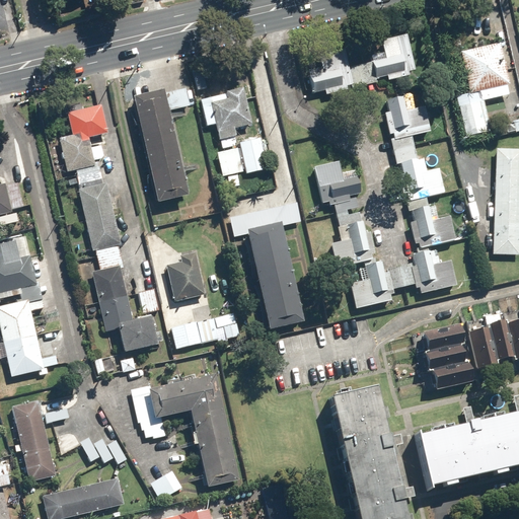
[(409,72),(416,70),(408,34),(381,41),(384,53),(371,56),(373,63),(350,68),(345,49),(319,55),(324,74),(311,76),(315,94),(325,91),(326,96),(348,91),(347,86),(352,85),(353,89),(377,83),(376,80),(386,78),(387,81),(410,76),(409,72)]
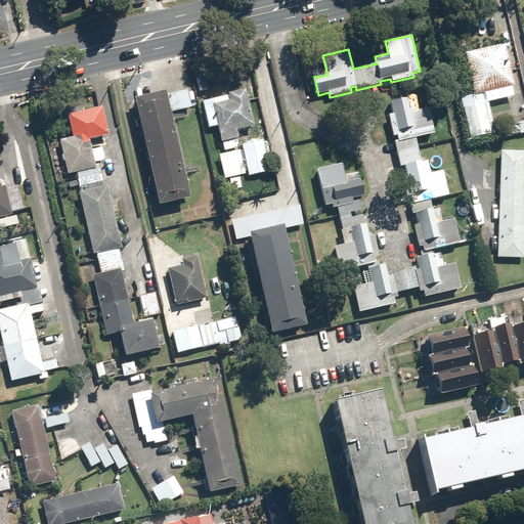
[(505,44),(464,53),(474,95),(461,98),(470,137),(494,132),(487,101),(514,96),(512,86),(514,86),(505,44)]
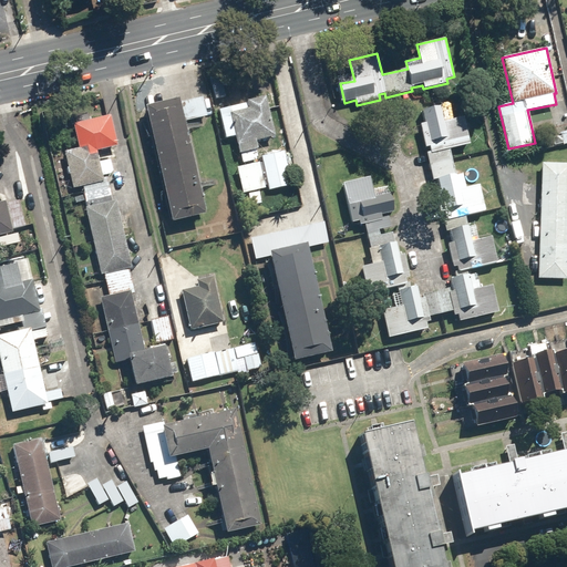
[(235,137),(241,163),(259,160),(257,150),(259,150),(257,141),(276,137),(266,95),(246,101),(246,103),(219,110),(226,140),(235,137)]
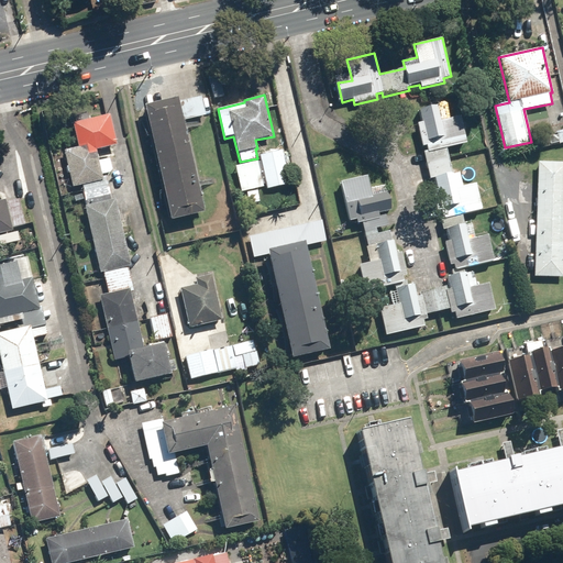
[(180,101),(179,98),(145,106),(172,221),(206,213),(185,120),(206,116),(201,96),(180,101)]
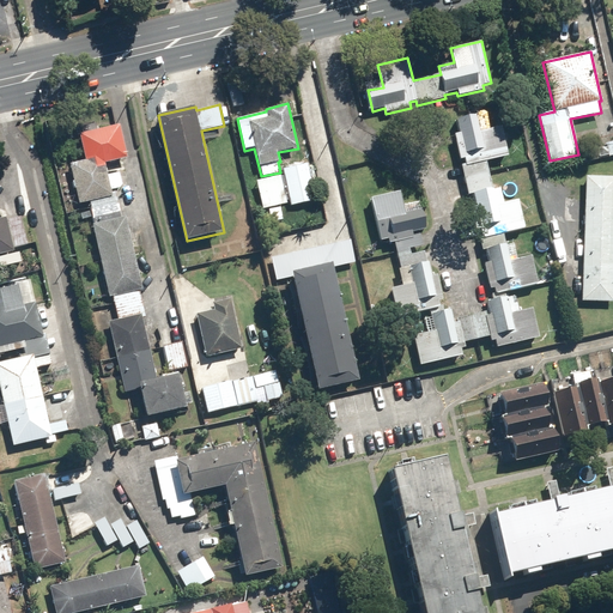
[(456,119),(467,165),(509,156),(503,127),(487,131),(483,113),(456,119)]
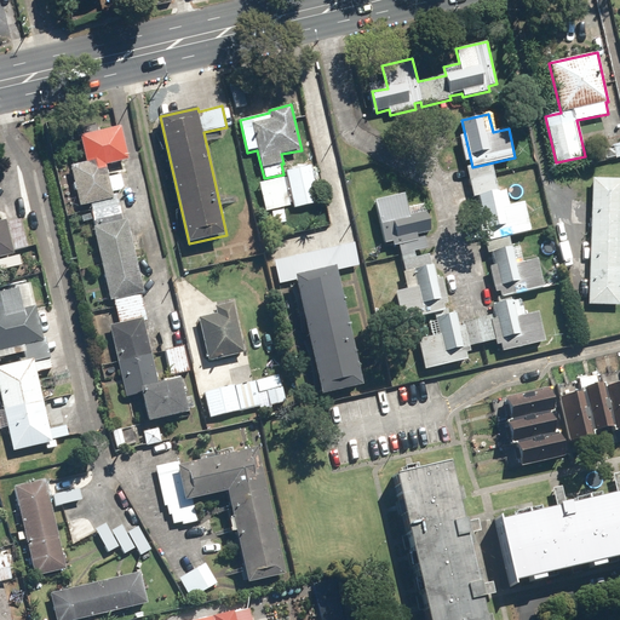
[(107,166),(130,160),(121,126),(80,136),(86,162),(104,158),(107,166)]
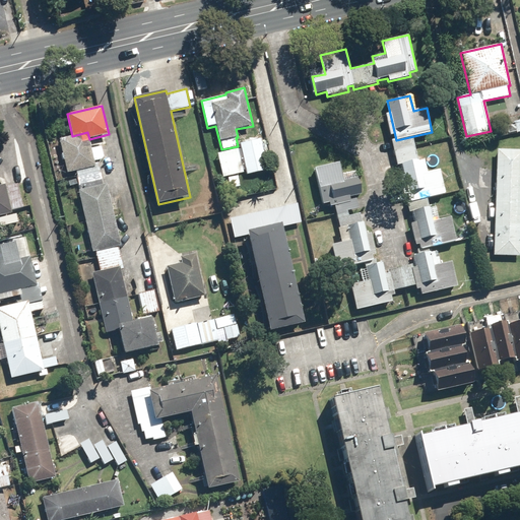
[(519,118),(519,107),(506,111),(508,121),(519,118)]
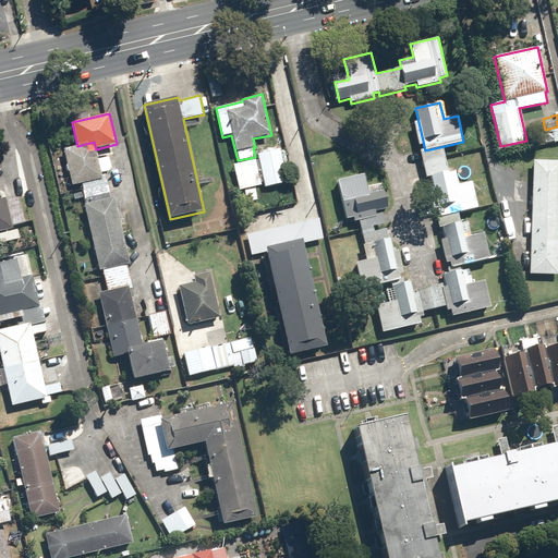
[(557,142),(557,129),(543,132),(546,145),(557,142)]
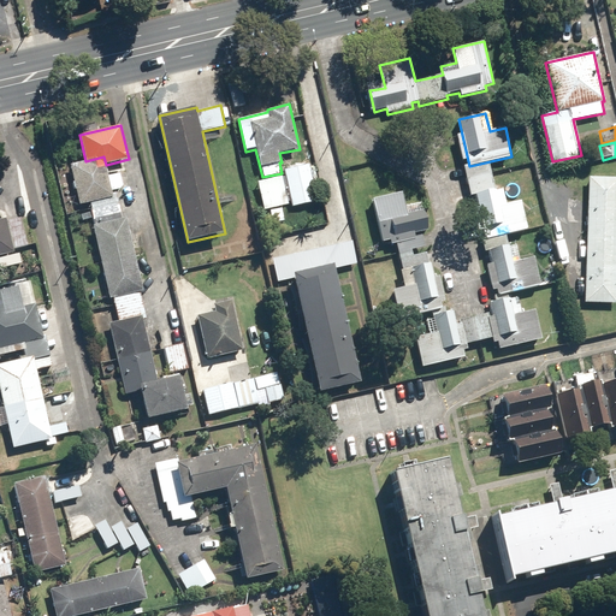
[(80,206),(113,197),(112,191),(108,177),(108,176),(106,165),(104,157),(86,161),(70,165),(80,206)]
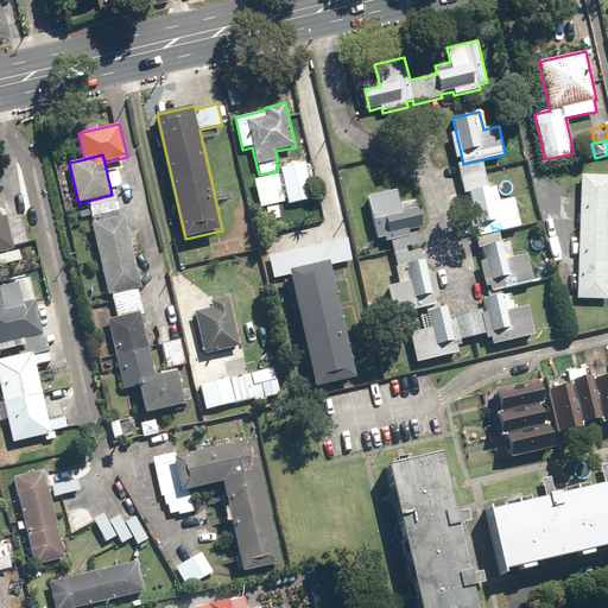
[(464,192),(488,187),(482,160),(457,166),(464,192)]
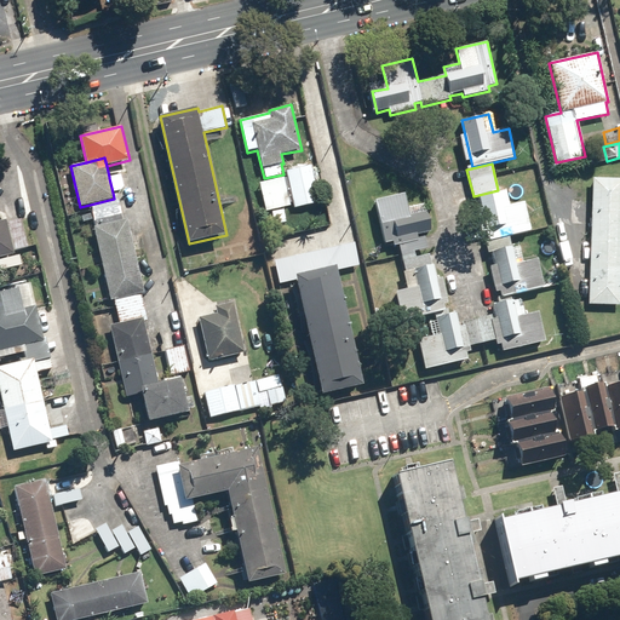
[(292,214),(317,208),(309,171),(283,177),(292,214)]
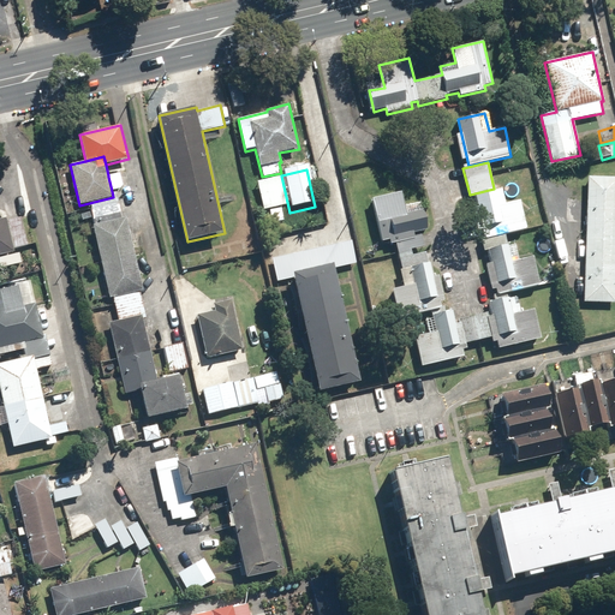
[(119,173),(108,175),(108,177),(112,191),(123,189),(119,173)]
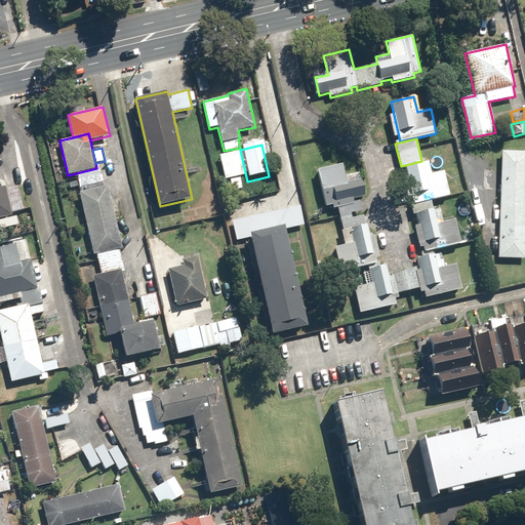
[(524,152),(502,152),(498,257),(524,257),(524,152)]
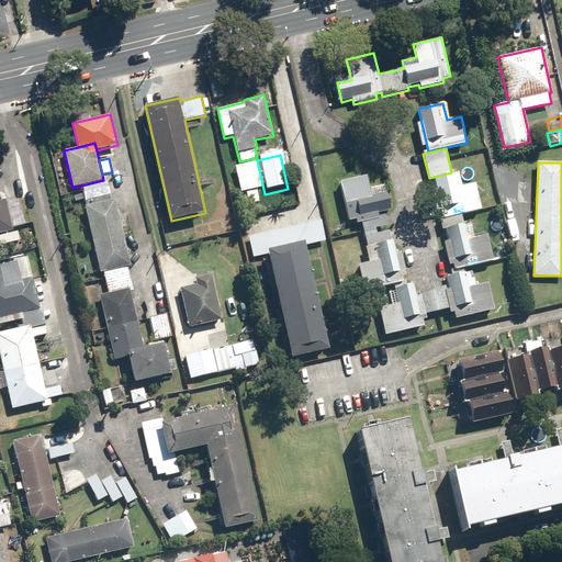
[(369,189),(364,170),(337,177),(346,215),(352,214),(352,218),(359,217),(377,213),(375,211),(375,208),(390,204),(385,184),(369,189)]
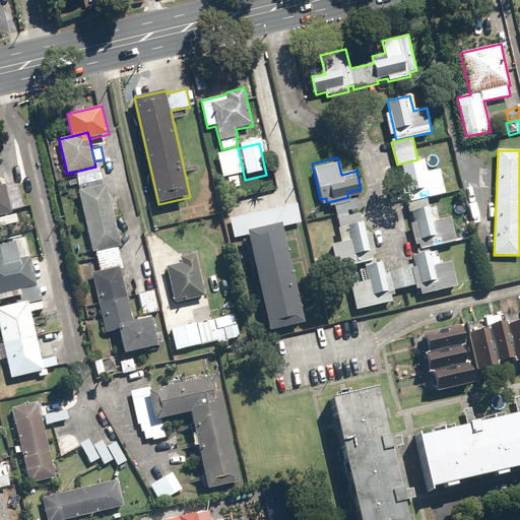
[(417,159),(397,165),(405,204),(406,203),(428,199),(448,194),(442,170),(421,174),(417,159)]
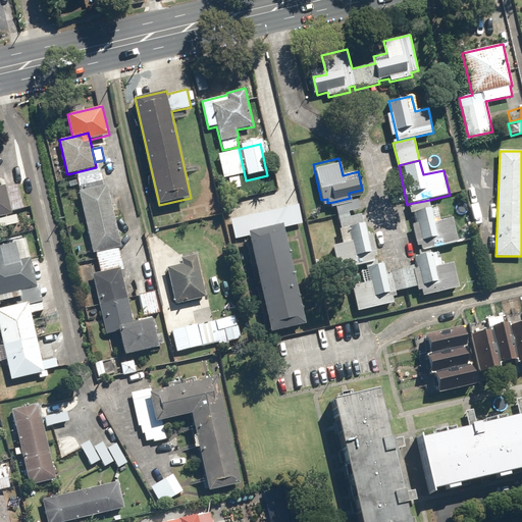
[(79,186),(80,191),(102,186),(98,168),(75,173),(77,179),(68,181),(69,188),(79,186)]
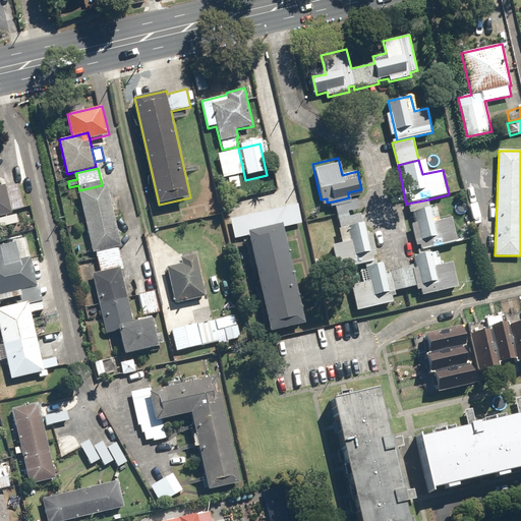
[(93,253),(121,247),(107,184),(102,185),(79,190),(78,190),(93,253)]
